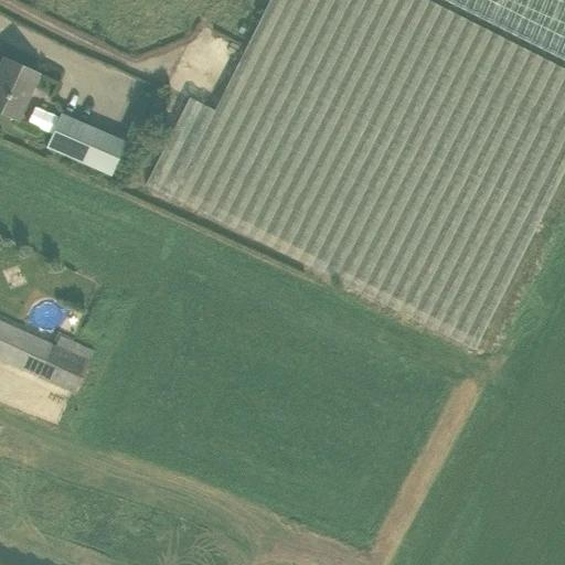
[(564,70),(426,0),(269,0),(214,110),(189,98),(146,184),(170,198),(475,351),(564,170),(564,70)]
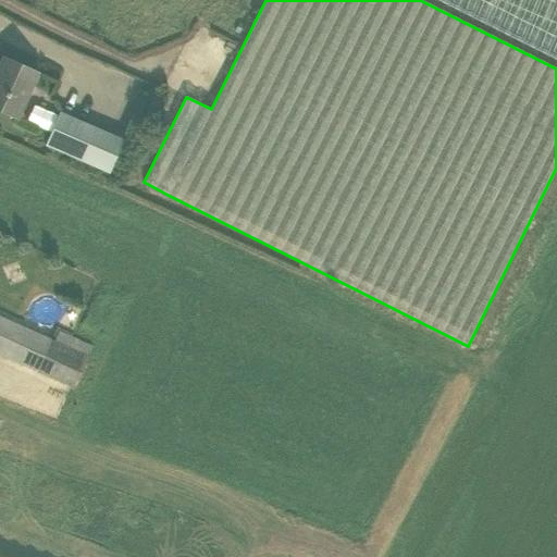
[(556,0),(436,0),(556,61),(556,0)]
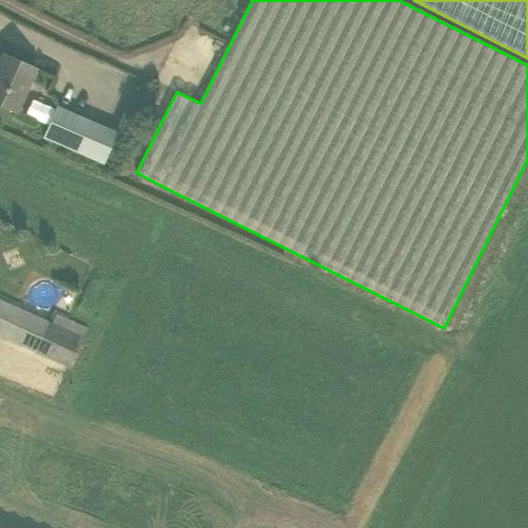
[(35,70),(4,56),(0,64),(0,105),(15,112),(35,70)]
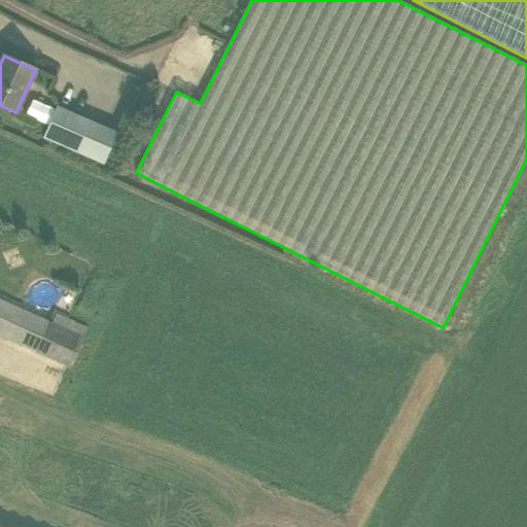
[(104,164),(117,133),(57,106),(43,138),(104,164)]
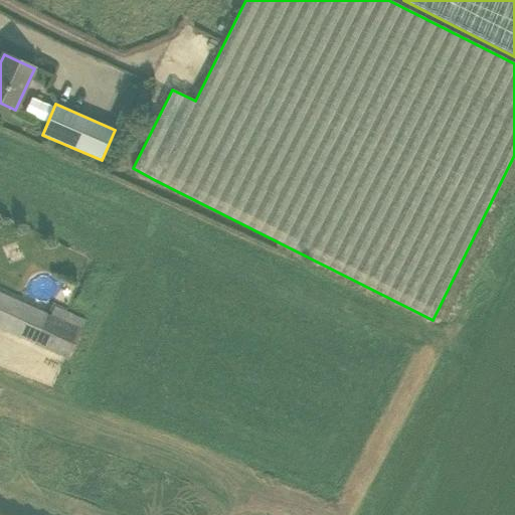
[(81,330),(0,293),(0,326),(69,358),(81,330)]
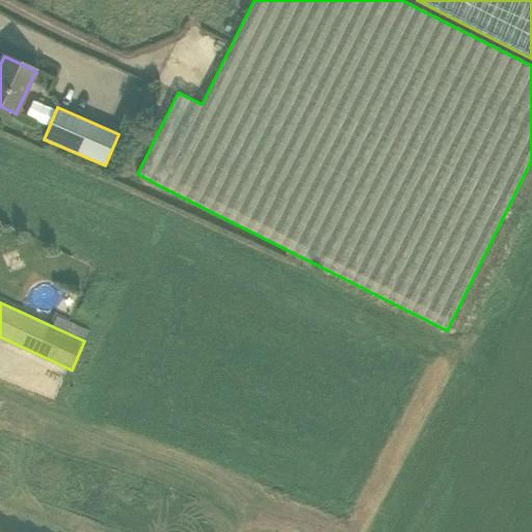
All buildings are outlined.
